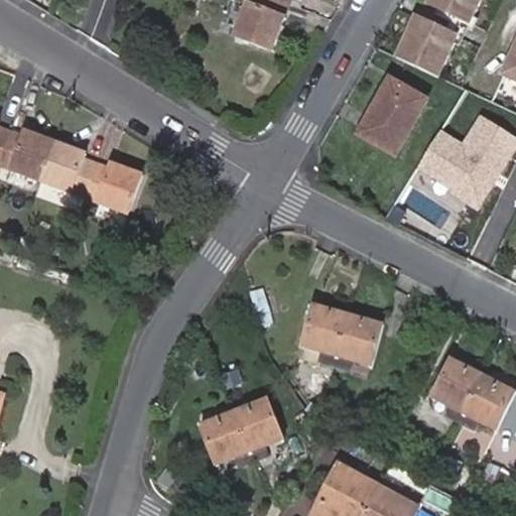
[(263,47),(281,0),(238,0),(226,34),(263,47)]
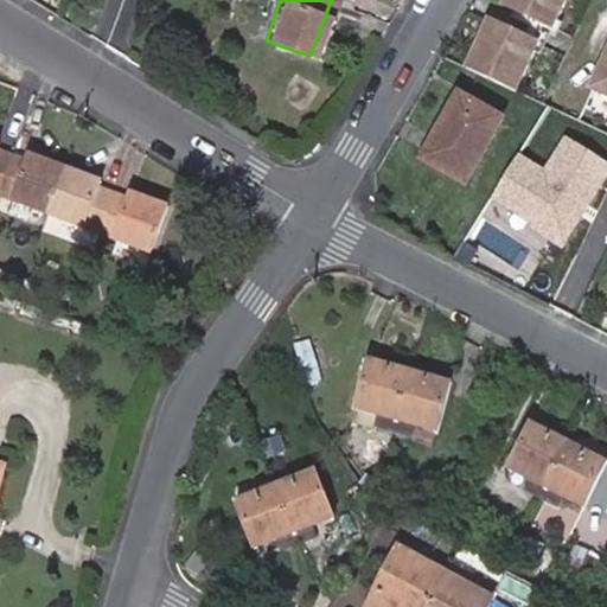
[(551,20),(558,0),(500,0),(499,4),(543,24),(551,20)]
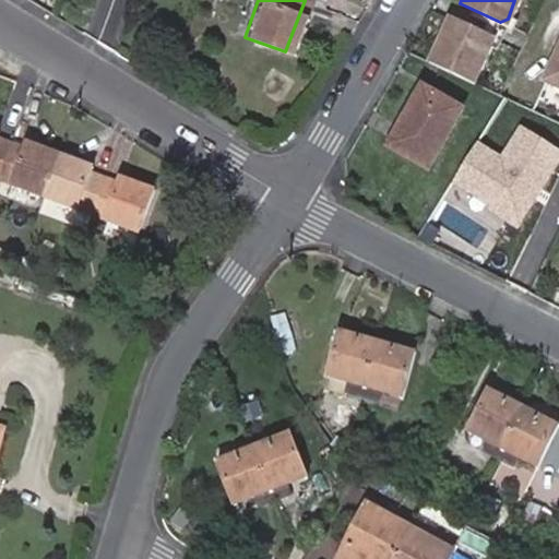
[(472,83),(490,44),(488,36),(449,18),(427,62),(472,83)]
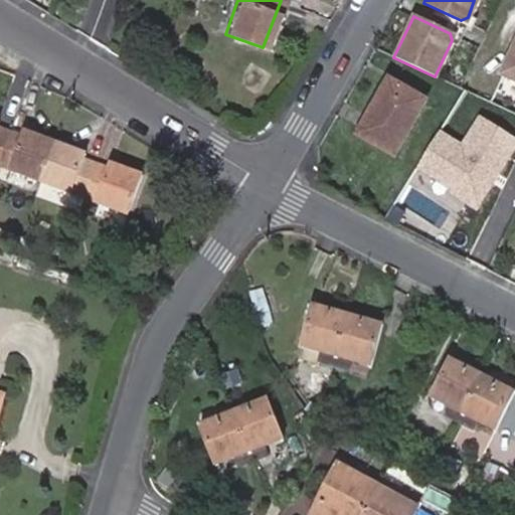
[(514,76),(514,33),(499,70),(514,76)]
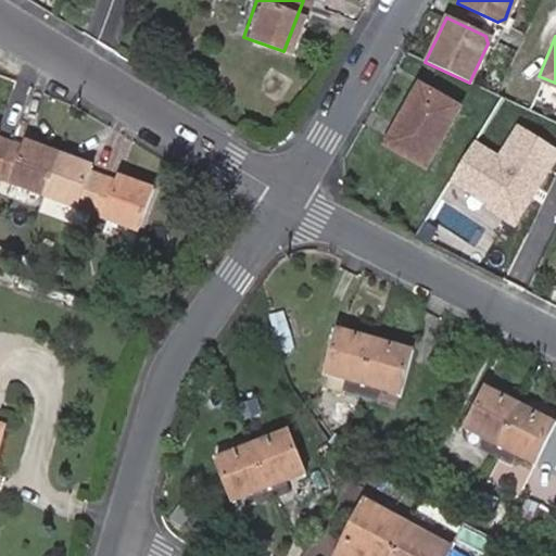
[(427,164),(465,106),(429,85),(414,105),(418,109),(394,142),(427,164)]
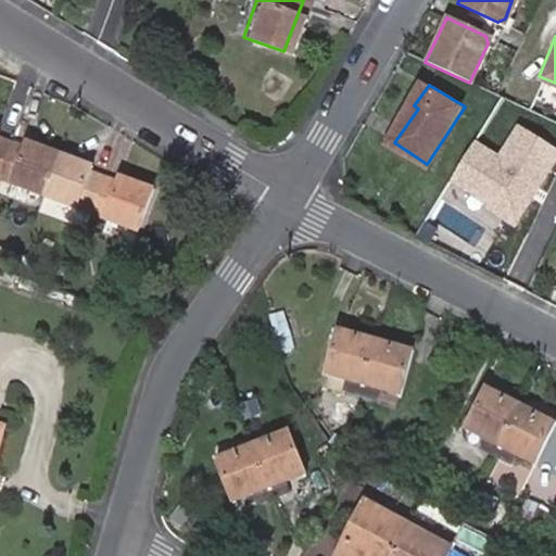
[(467,141),(443,177),(482,202),(481,205),(505,220),(550,152),(512,127),(491,158),(467,141)]
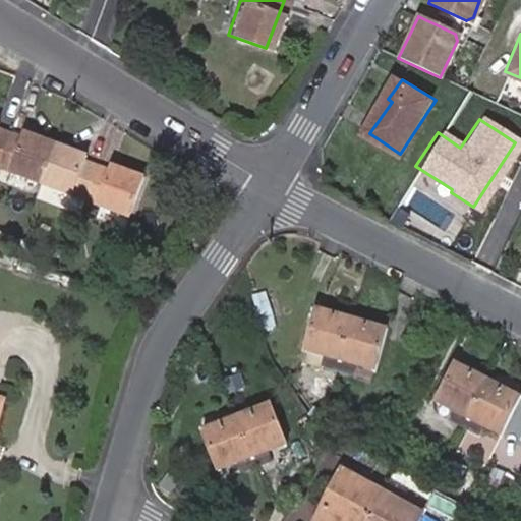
[(0,126),(0,169),(1,170),(12,136),(0,132),(0,127),(1,126),(0,126)]
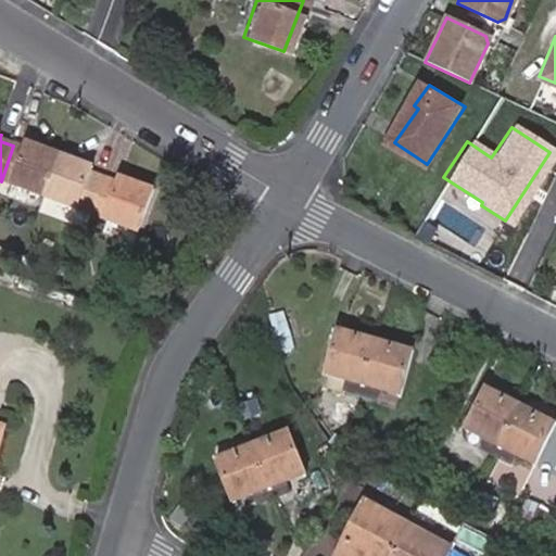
[(1,181),(49,198),(63,159),(26,146),(24,150),(13,146),(1,181)]
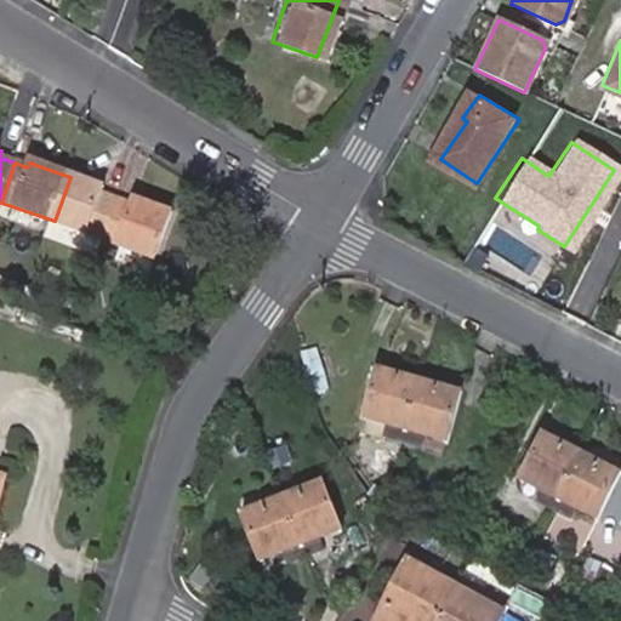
[(70,177),(55,221),(107,241),(120,201),(104,195),(107,189),(70,177)]
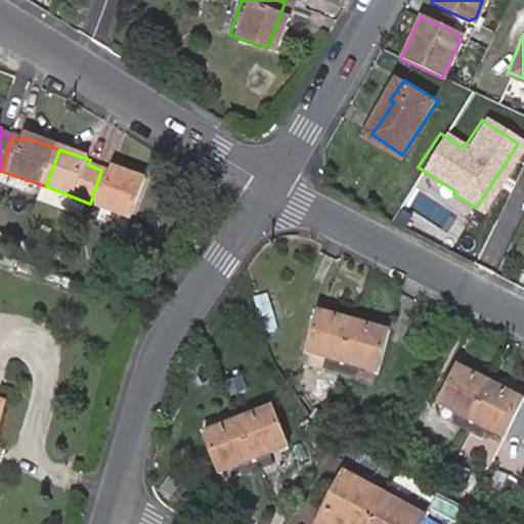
[(101,170),(90,204),(100,208),(129,217),(132,218),(146,181),(115,169),(112,174),(101,170)]
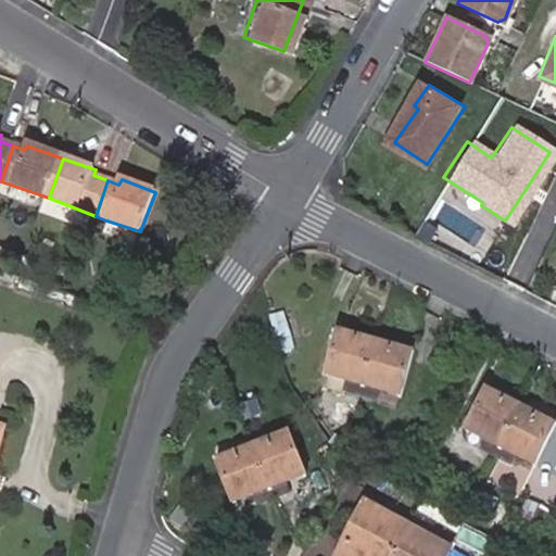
[(134,242),(137,230),(106,220),(103,231),(134,242)]
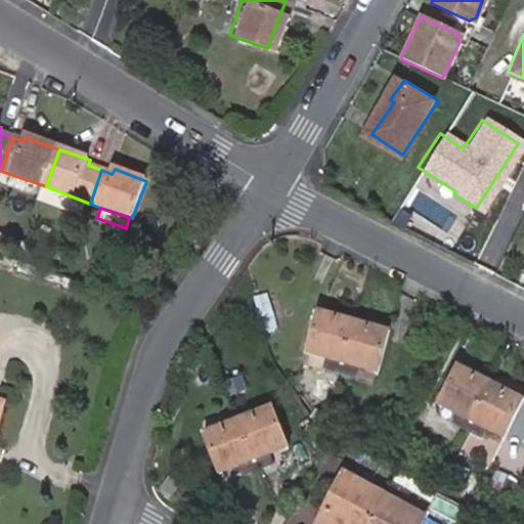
[(374,364),(385,323),(315,304),(305,345),(325,350),(322,361),(352,369),(354,358),(374,364)]
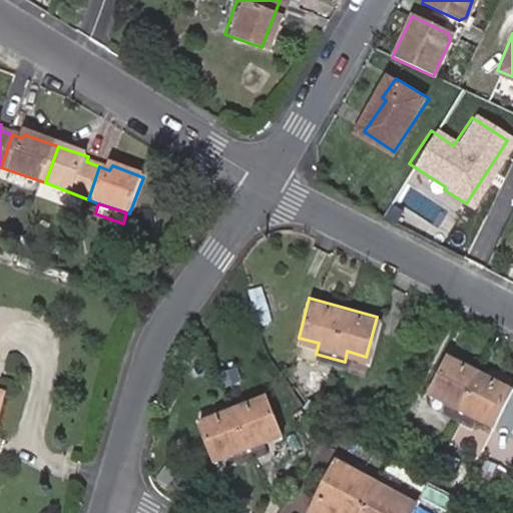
[(487,420),(508,383),(447,350),(427,388),(445,397),(441,405),(467,420),(472,411),(487,420)]
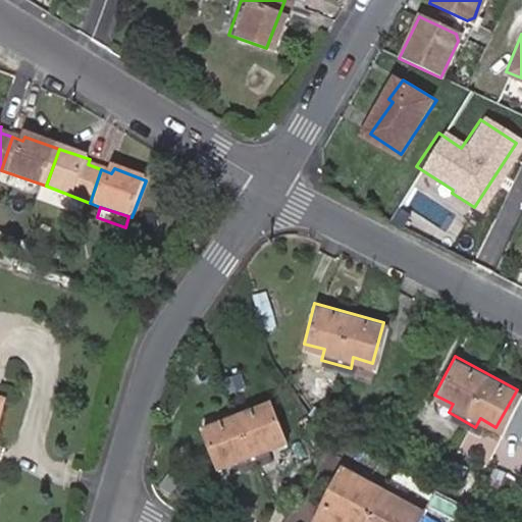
[(290,439),(271,396),(206,422),(223,466),(240,460),(244,469),(273,458),(268,448),(290,439)]
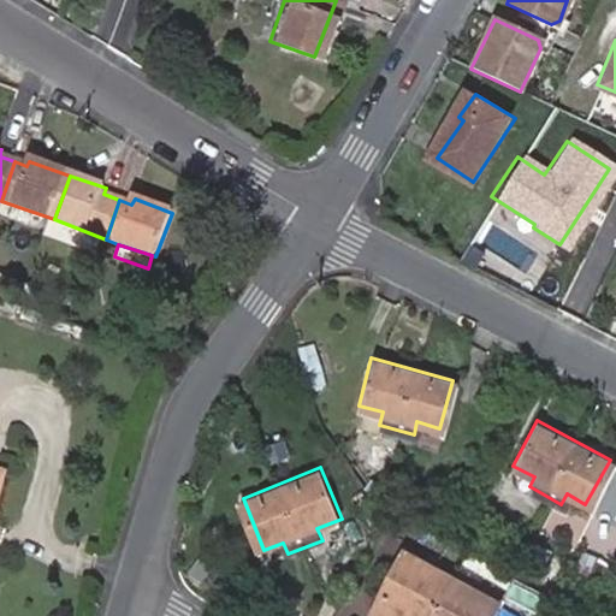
[(379,615),(490,615),(498,603),(403,549),(368,610),(379,615)]
